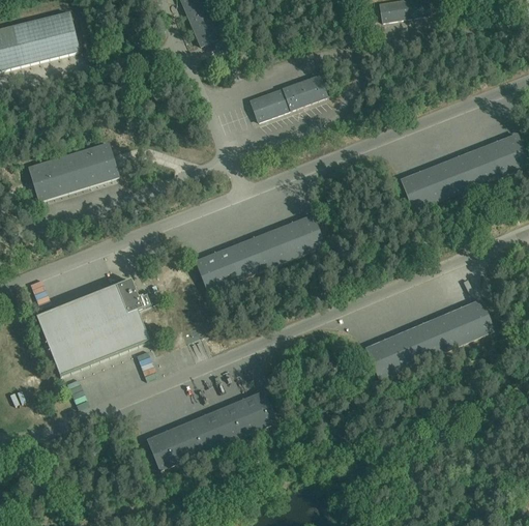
[(200,46),(223,36),(207,0),(180,0),(200,46)]
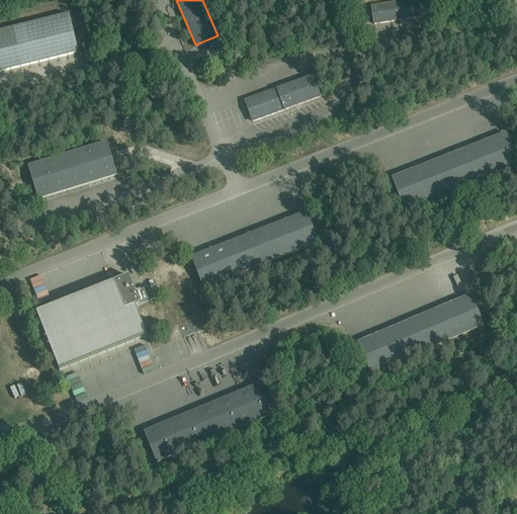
[(383,0),(370,2),(372,21),(421,13),(419,0),(383,0)]
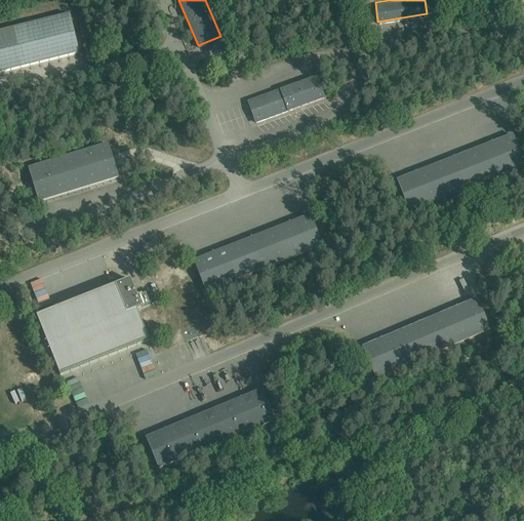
[(69,10),(0,28),(0,69),(79,49),(69,10)]
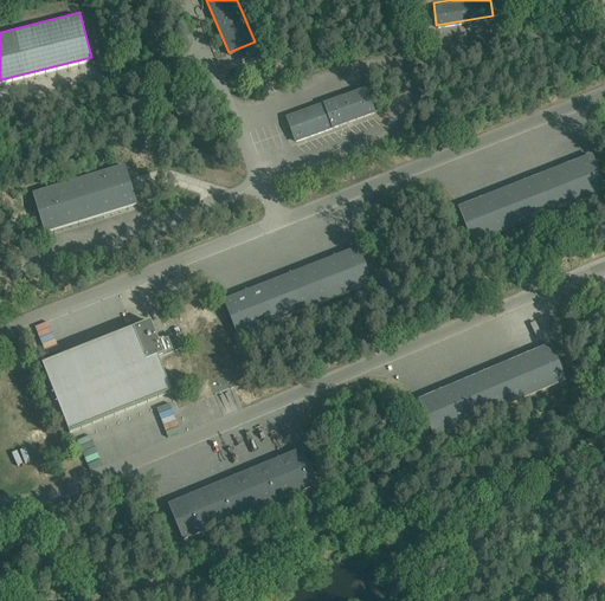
[(155,49),(156,31),(158,23),(147,23),(146,49),(155,49)]
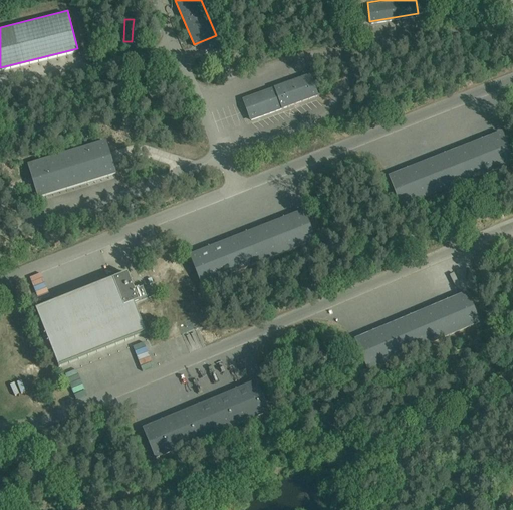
[(250,118),(317,93),(310,71),(242,96),(250,118)]
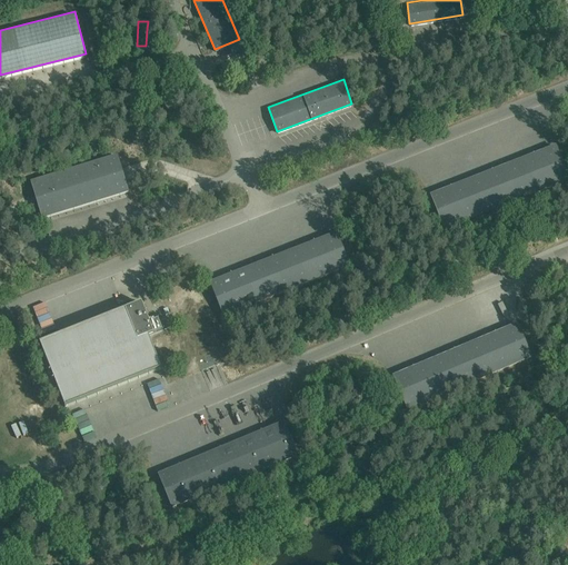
[(567,174),(555,141),(429,191),(442,227),(567,177),(567,174)]
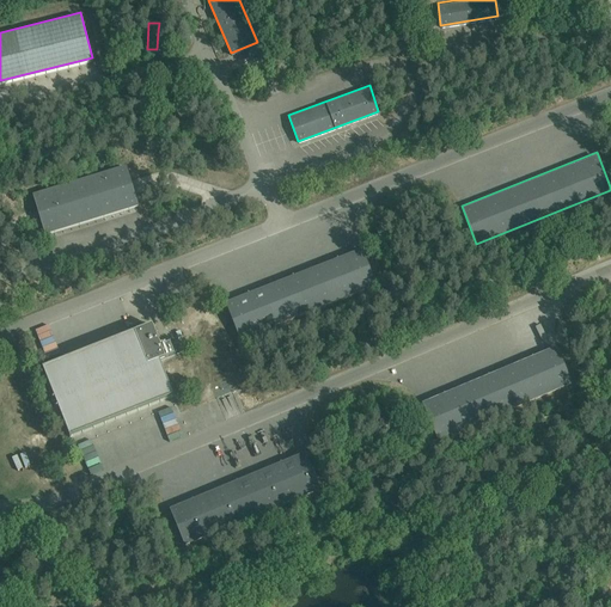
[(32,191),(44,232),(138,203),(126,163),(32,191)]
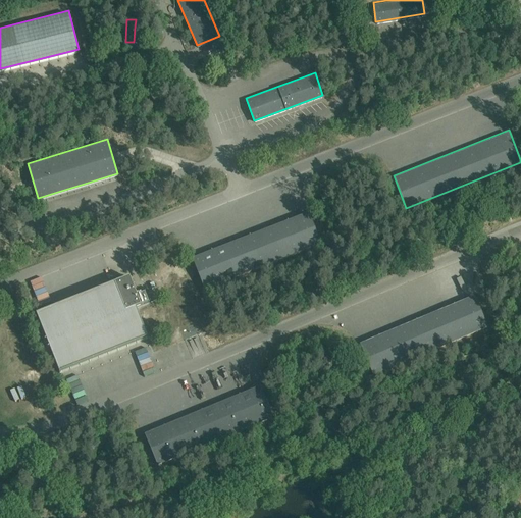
[(308,210),(192,255),(204,287),(320,241),(308,210)]
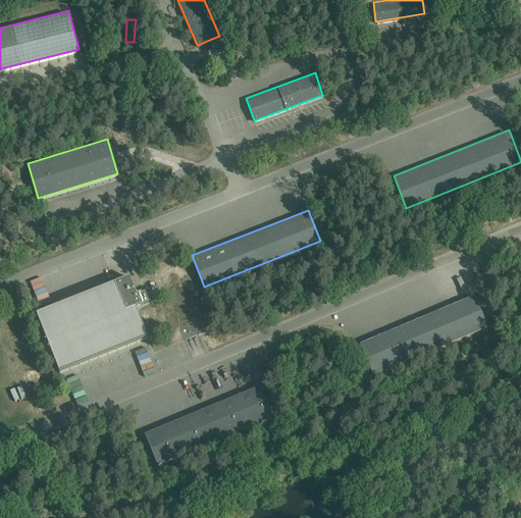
[(128,274),(36,311),(59,369),(147,334),(135,305),(141,302),(149,300),(145,289),(136,292),(128,274)]
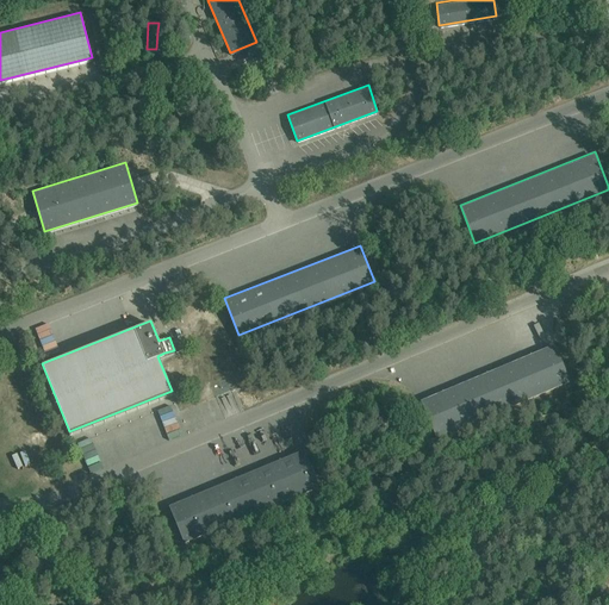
[(181,347),(176,335),(171,338),(175,349),(181,347)]
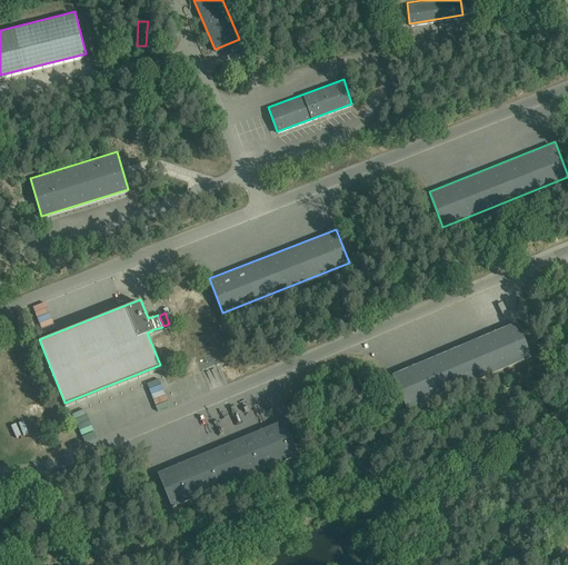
[(517,319),(391,373),(406,407),(531,355),(517,319)]
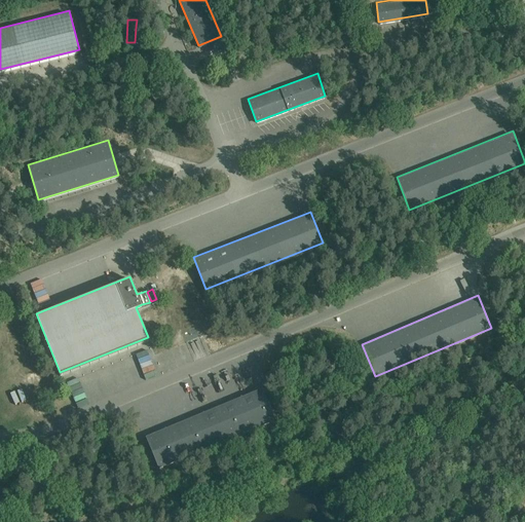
[(261,386),(145,435),(158,467),(274,418),(261,386)]
